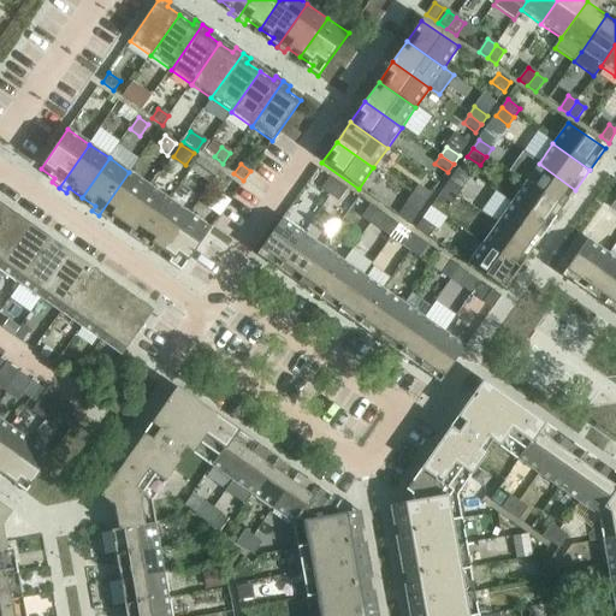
[(539,164),(525,184),(562,209),(575,190),(539,164)]
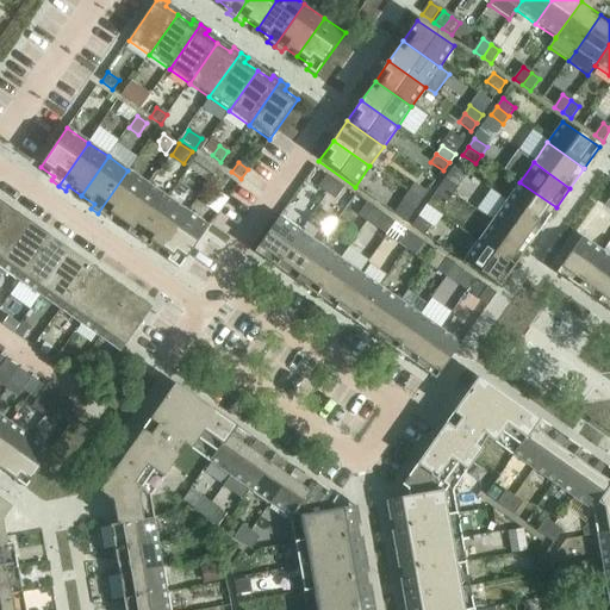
[(128,170),(98,213),(105,218),(109,215),(122,223),(148,185),(128,170)]
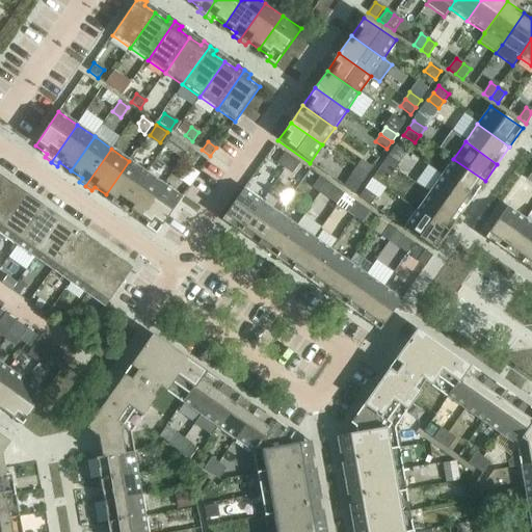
[(277,164),(285,169),(292,159),(285,154),(277,164)]
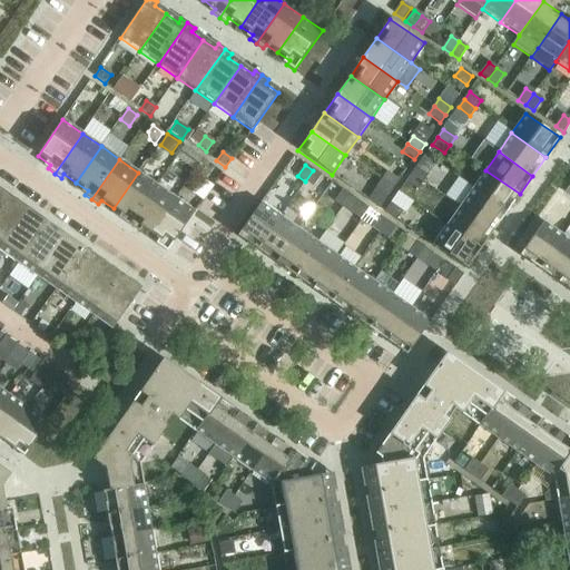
[(418,166),(412,174),(423,183),(429,174),(418,166)]
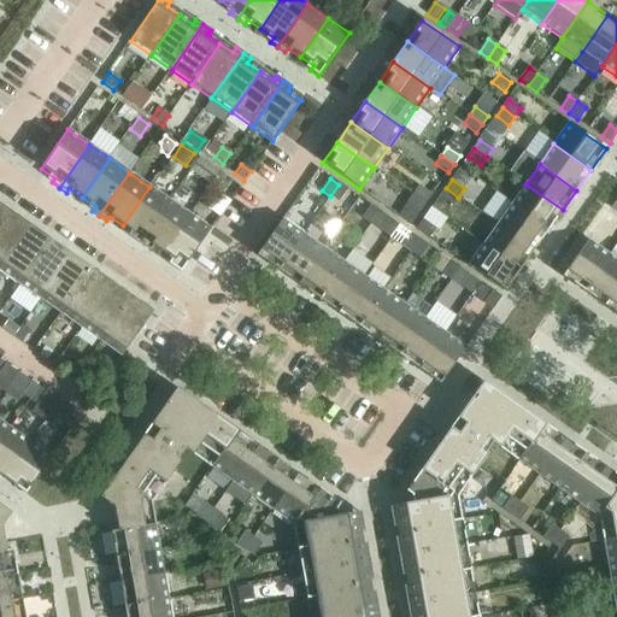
[(339,184),(330,197),(339,203),(347,189),(339,184)]
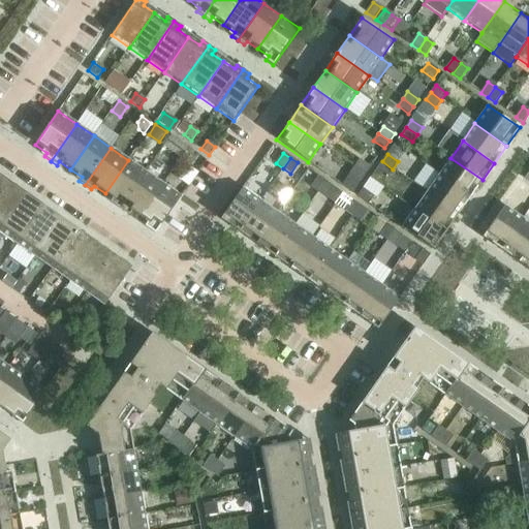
[(450,158),(438,175),(470,197),(483,180),(450,158)]
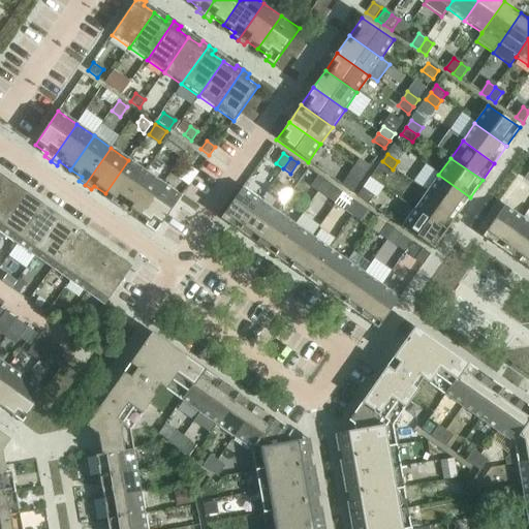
[(128,160),(105,193),(116,200),(114,205),(120,209),(146,172),(128,160)]
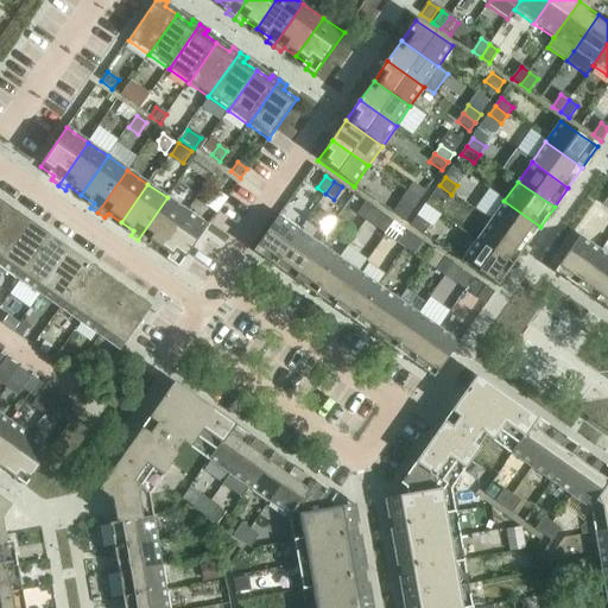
[(413,184),(407,192),(419,201),(425,192),(413,184)]
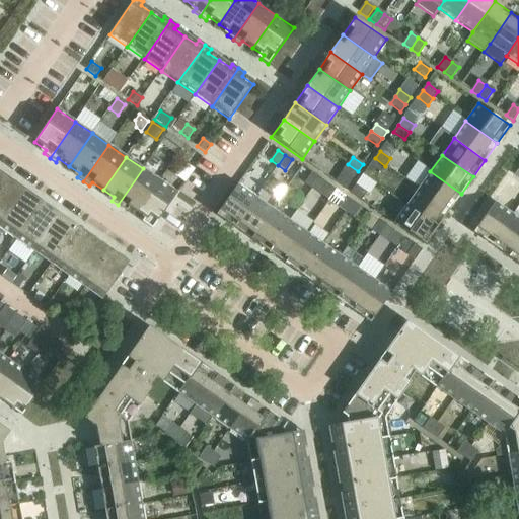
[(385,166),(375,158),(370,165),(380,173),(385,166)]
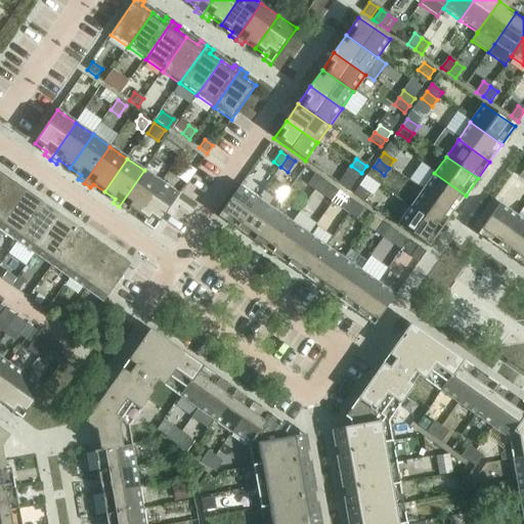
[(361,173),(351,166),(346,173),(356,180),(361,173)]
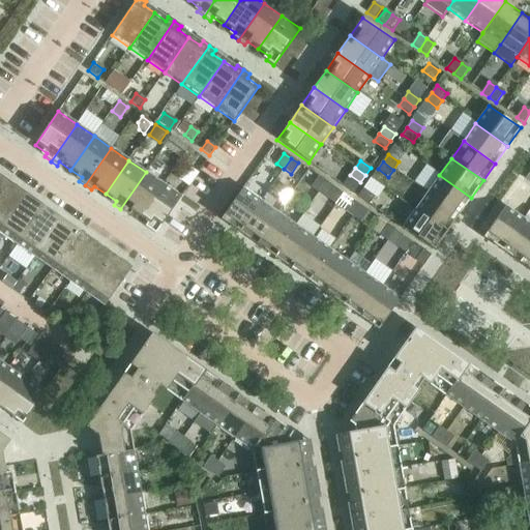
[(146,172),(120,209),(126,214),(128,210),(140,217),(164,184),(146,172)]
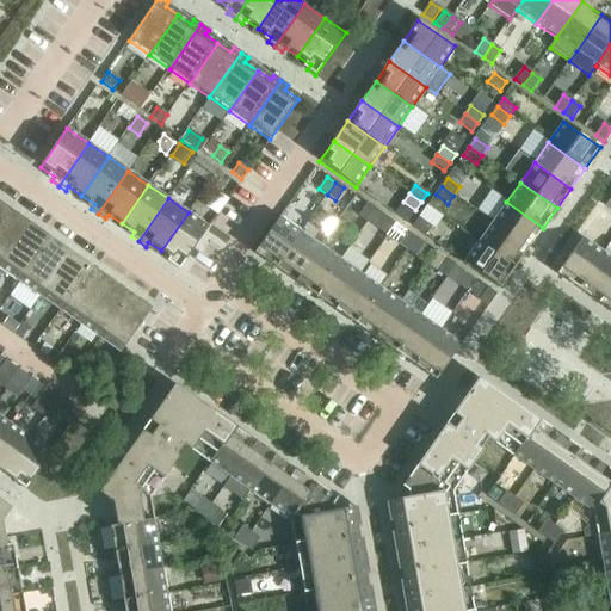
[(506,202),(492,222),(529,248),(543,228),(506,202)]
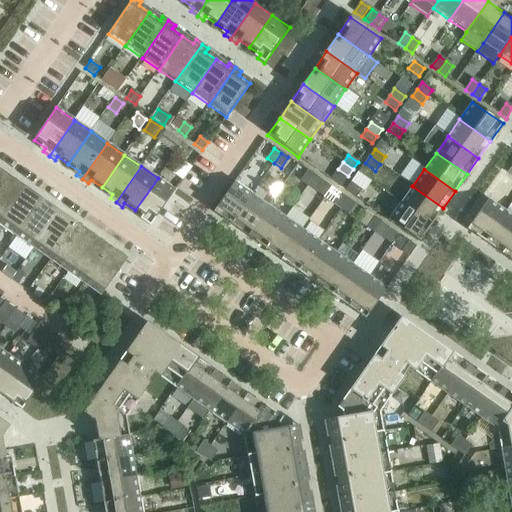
[(300,182),(307,186),(315,176),(308,171),(300,182)]
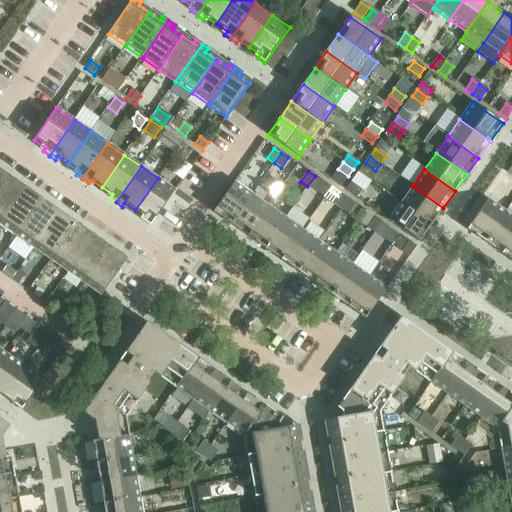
[(0,188),(8,176),(2,172),(0,175),(0,188)]
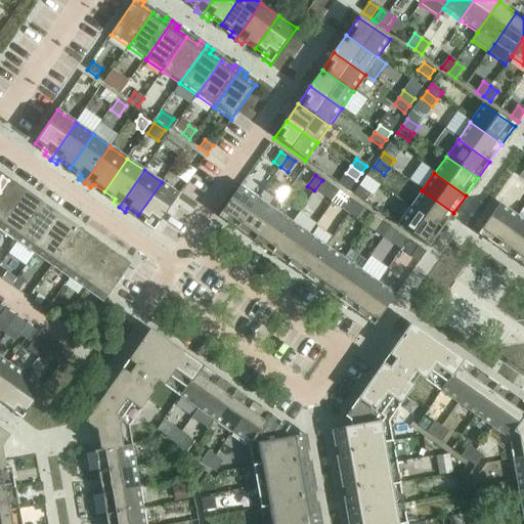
[(8,180),(0,192),(0,228),(24,197),(12,188),(15,184),(8,180)]
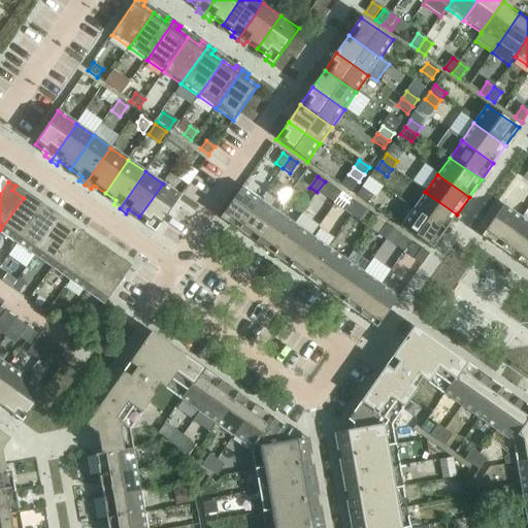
[(325,182),(317,192),(324,197),(332,187),(325,182)]
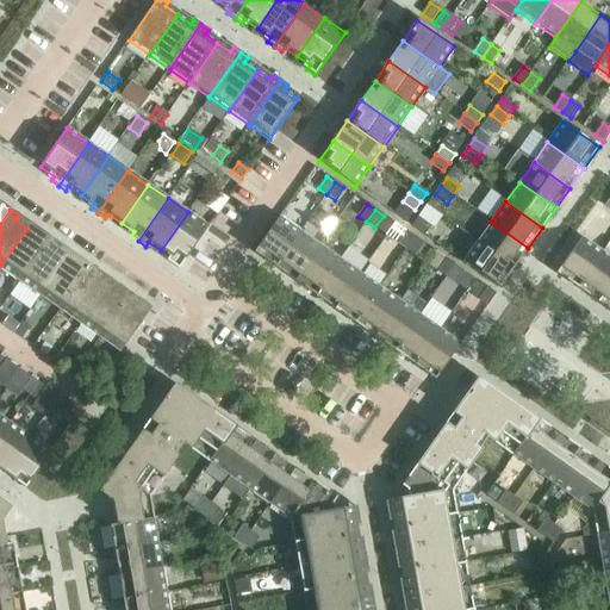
[(188,212),(161,250),(174,260),(170,265),(179,269),(209,226),(188,212)]
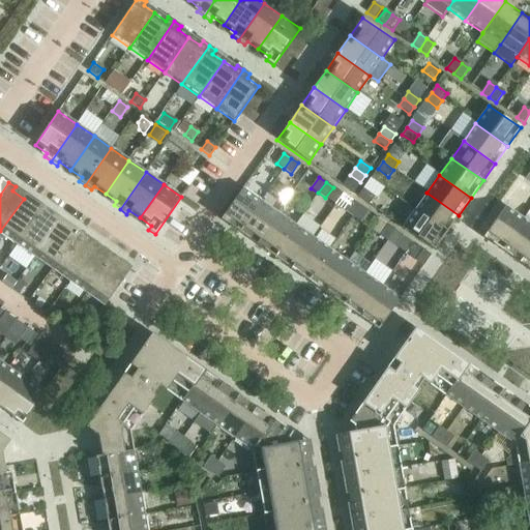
[(221,221),(239,233),(261,201),(242,188),(221,221)]
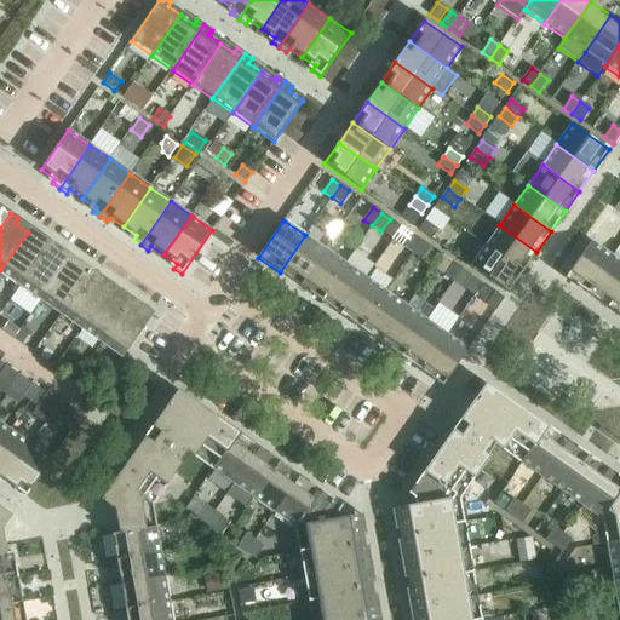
[(437,231),(425,222),(419,230),(431,240),(437,231)]
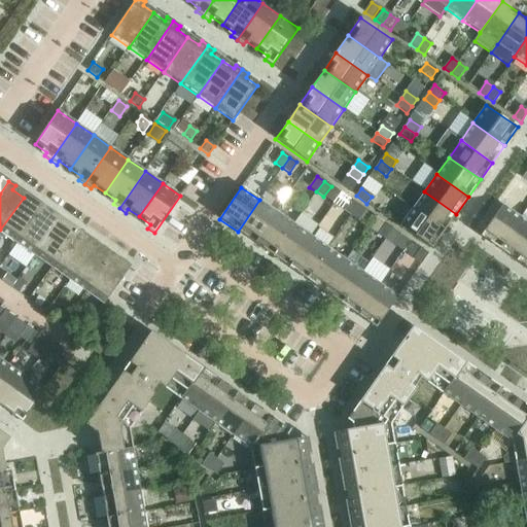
[(424,191),(413,209),(445,232),(456,214),(424,191)]
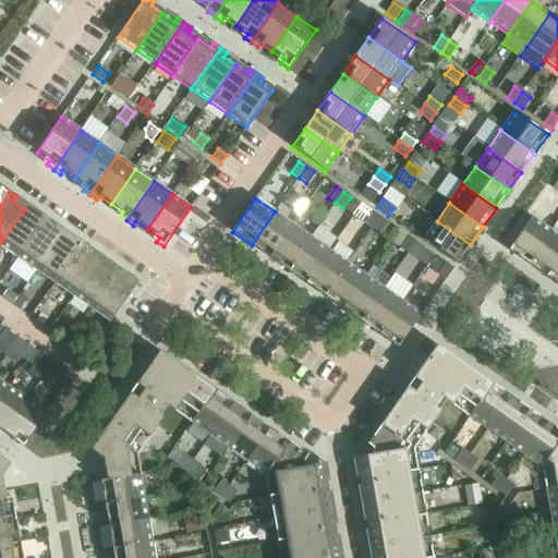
[(25,209),(0,243),(0,246),(17,259),(46,218),(39,213),(36,217),(25,209)]
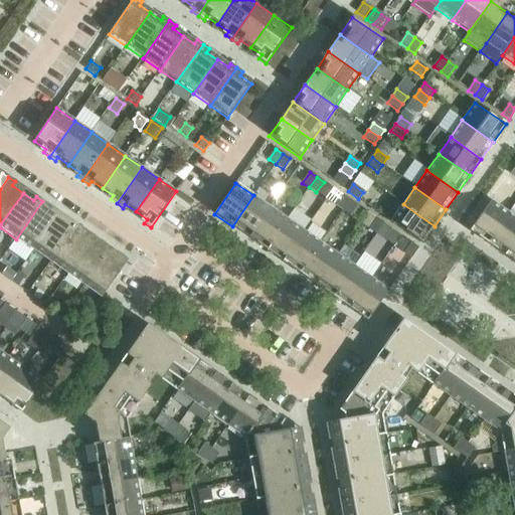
[(253,195),(232,226),(248,238),(271,207),(253,195)]
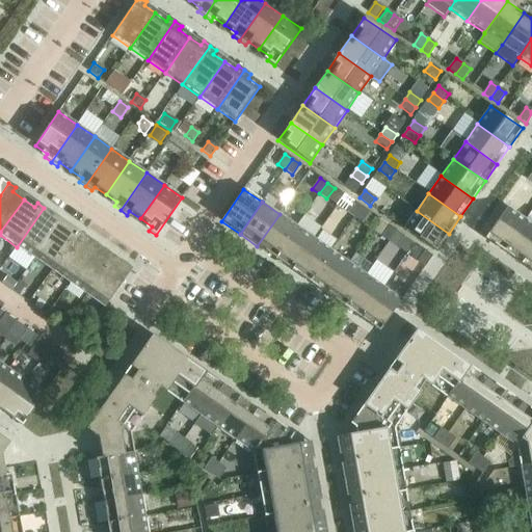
[(347,213),(354,218),(362,207),(354,203),(347,213)]
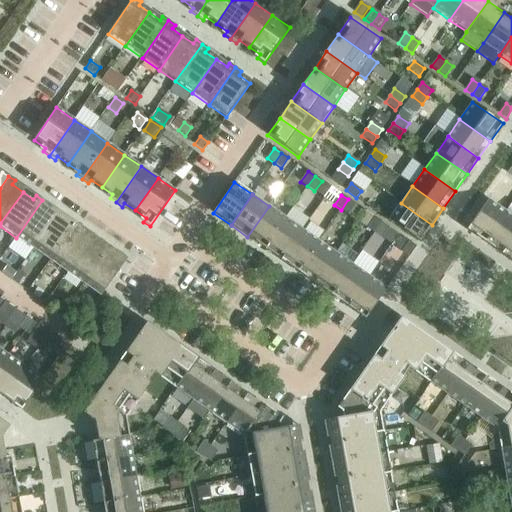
[(348,199),(341,210),(348,215),(355,204),(348,199)]
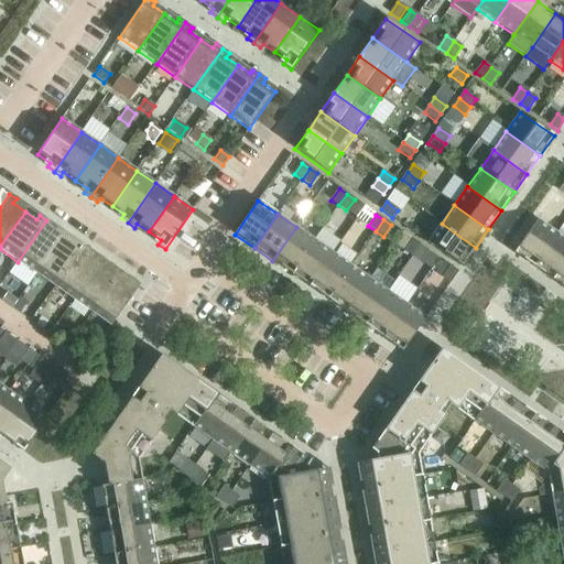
[(514,253),(533,267),(557,234),(538,219),(514,253)]
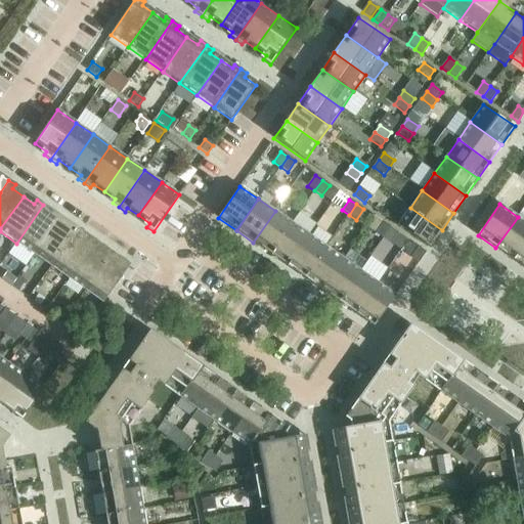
[(43,205),(16,244),(34,256),(58,221),(47,213),(50,209),(43,205)]
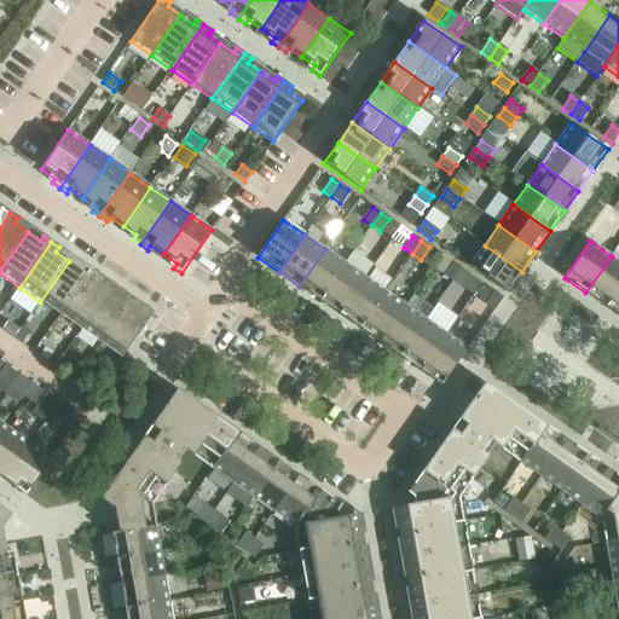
[(522,272),(485,246),(469,266),(507,293),(522,272)]
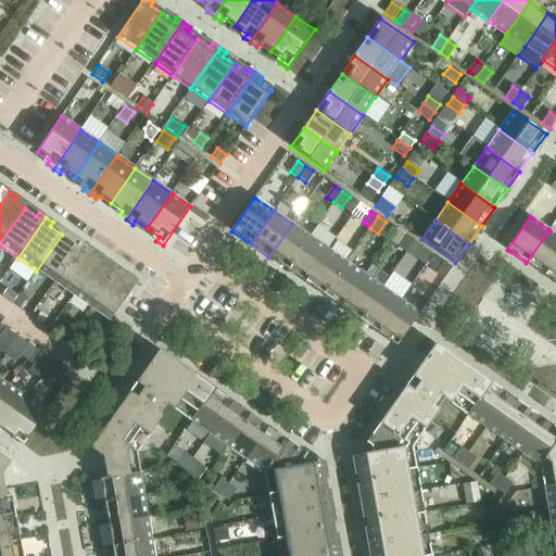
[(292,224),(268,257),(287,269),(310,237),(292,224)]
